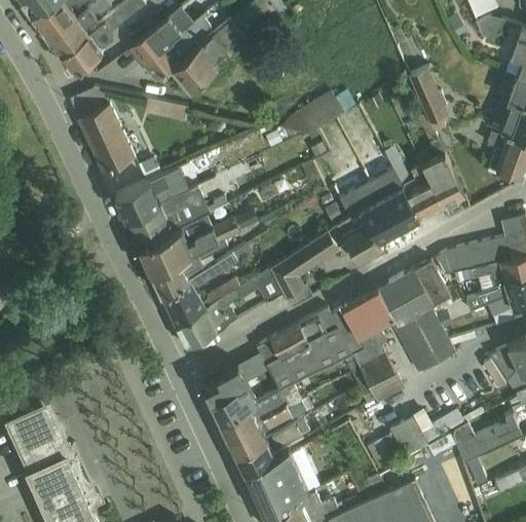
[(32,16),(34,14),(23,0),(22,0),(21,1),(32,16)]
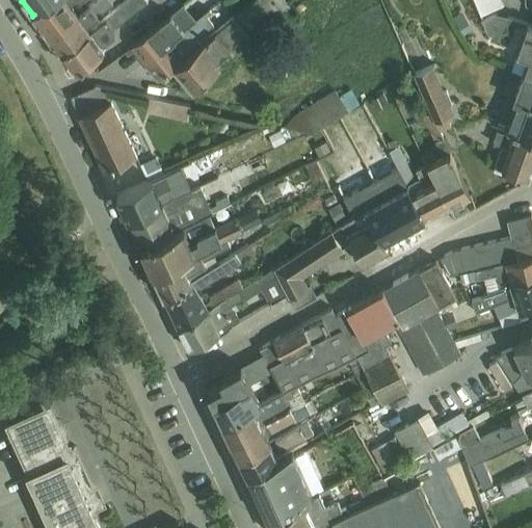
[(23,0),(34,15),(52,0),(23,0)]
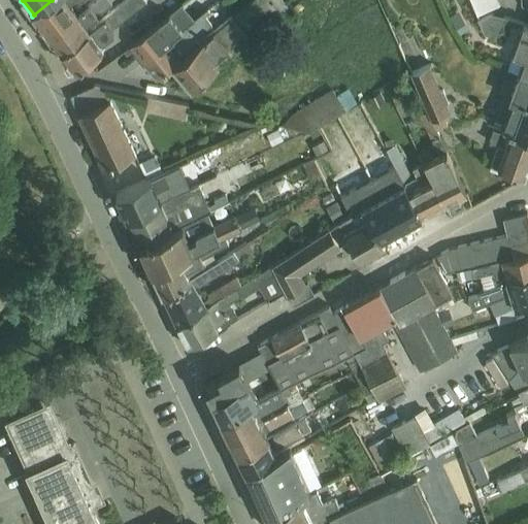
[(52,0),(34,14),(50,37),(78,13),(89,6),(85,1),(86,0),(52,0)]
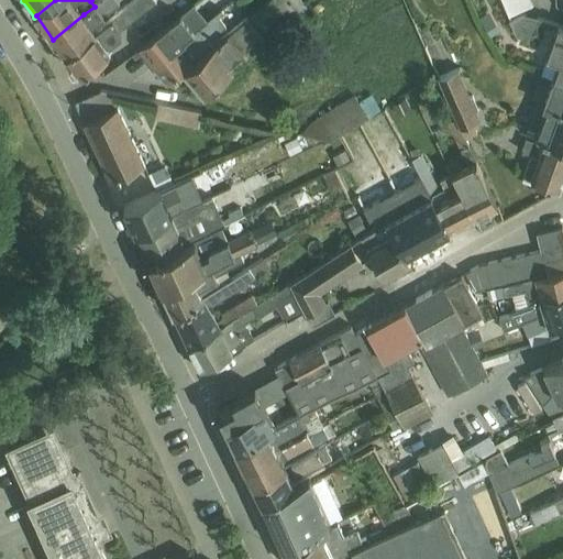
[(84,14),(53,40),(66,57),(97,32),(92,28),(119,6),(119,4),(123,0),(102,0),(95,7),(84,14)]
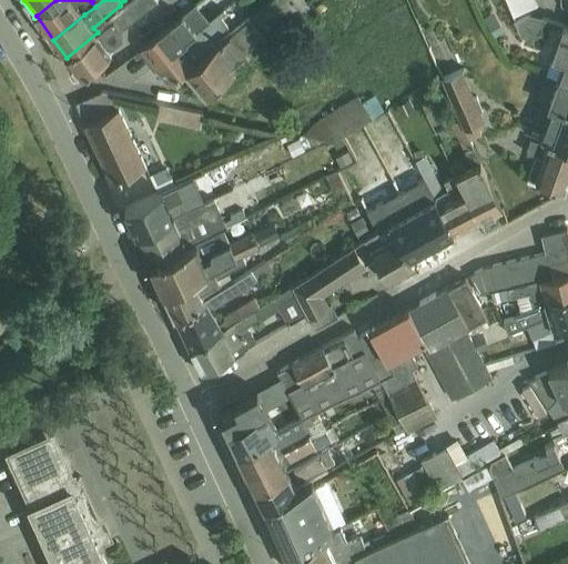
[(137,0),(98,32),(67,58),(81,77),(112,53),(107,46),(113,47),(123,38),(122,33),(159,3),(155,0),(137,0)]
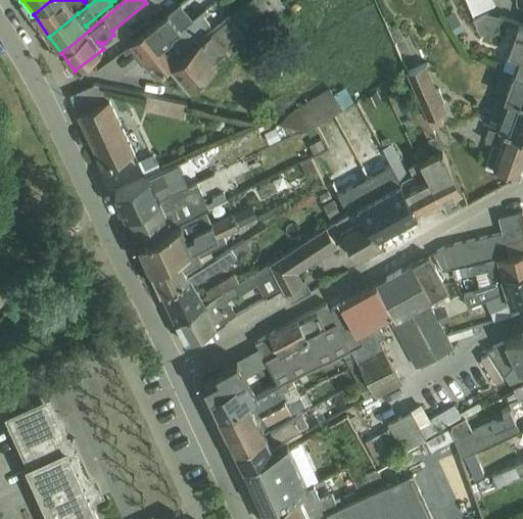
[(277,0),(254,0),(232,18),(249,38),(285,9),(277,0)]
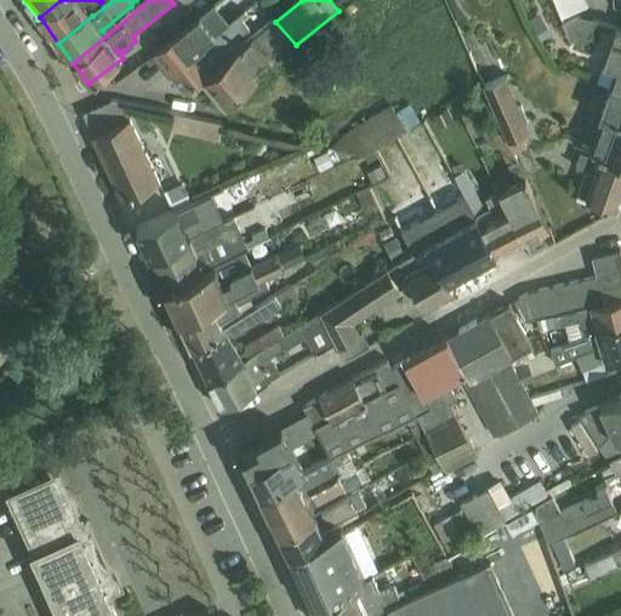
[(584,0),(552,0),(560,20),(588,7),(584,0)]
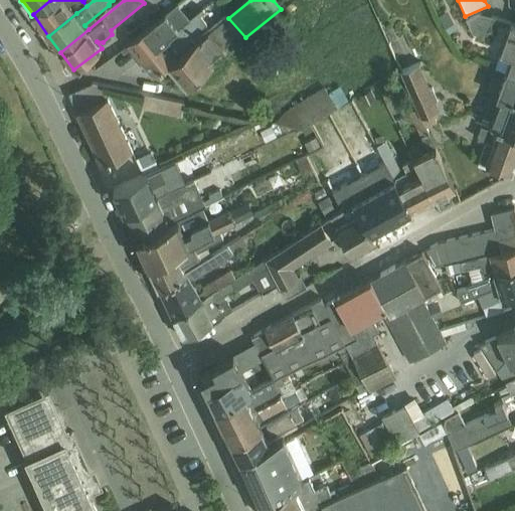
[(177,6),(128,46),(142,63),(172,41),(169,38),(190,22),(178,7),(177,6)]
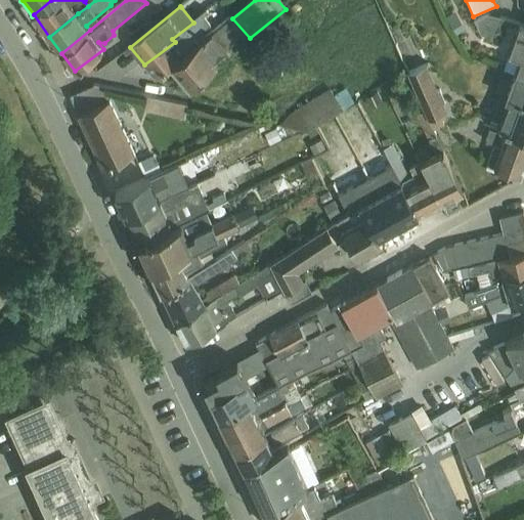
[(144,65),(143,66),(157,81),(172,69),(200,46),(194,41),(211,28),(204,18),(208,15),(206,12),(205,13),(193,23),(172,39),(175,42),(144,65)]
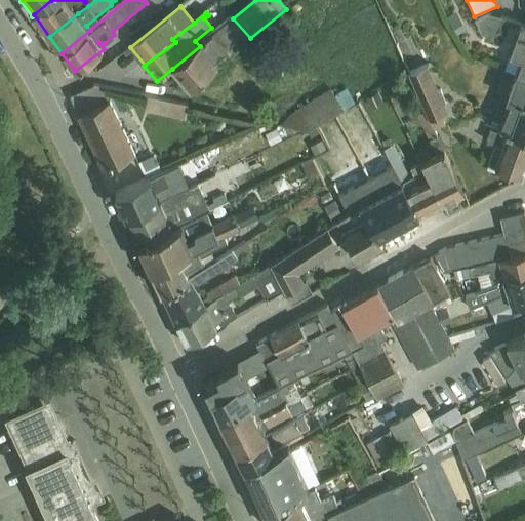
[(457,15),(447,21),(458,39),(467,34),(457,15)]
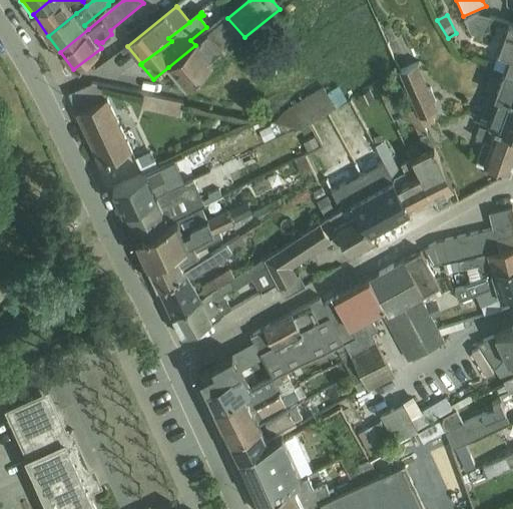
[(476,15),(464,21),(469,34),(484,40),(489,29),(492,19),(476,15)]
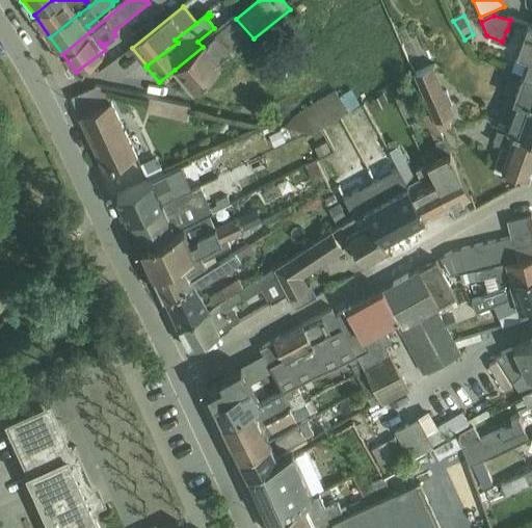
[(203,47),(175,70),(186,83),(193,91),(220,69),(216,63),(230,53),(234,57),(253,42),(234,21),(203,47)]
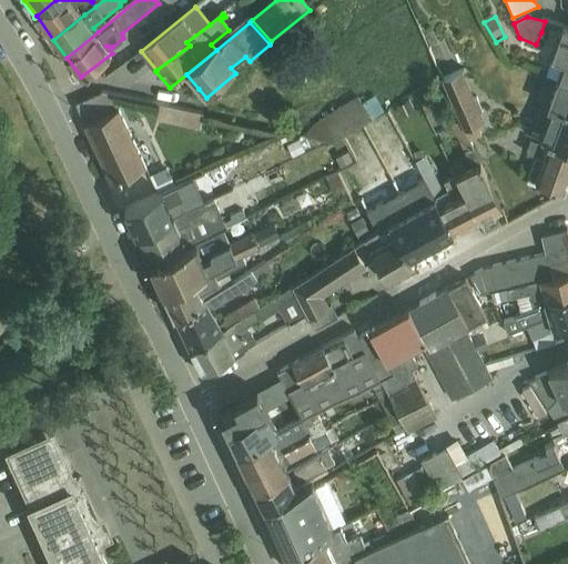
[(567,29),(564,28),(546,77),(558,81),(567,84),(567,29)]
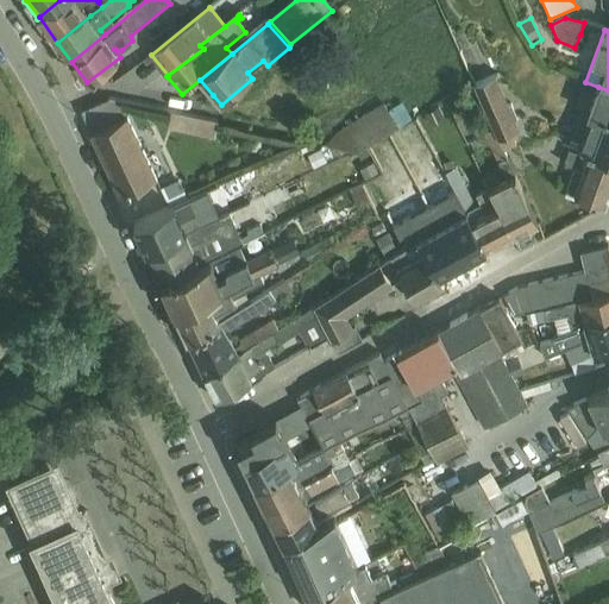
[(303,51),(292,61),(326,100),(337,89),(303,51)]
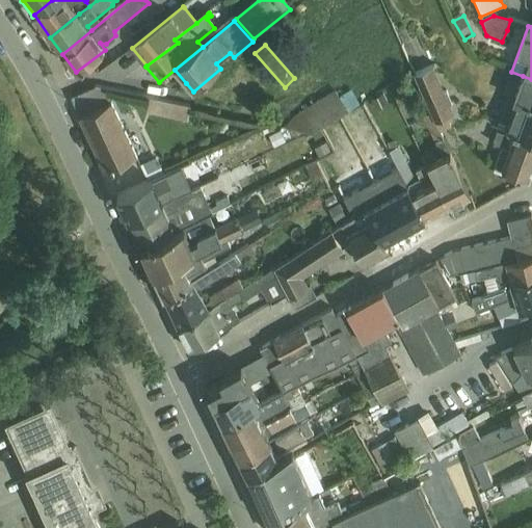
[(262,64),(251,73),(262,84),(271,76),(262,64)]
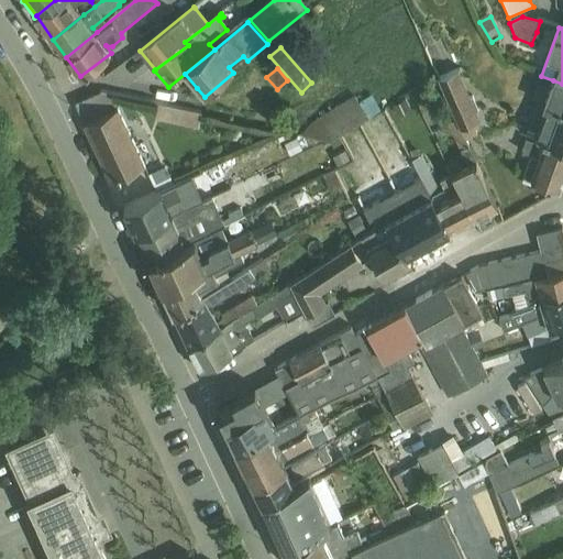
[(459,73),(439,80),(457,122),(466,142),(477,136),(473,125),(481,122),(459,73)]
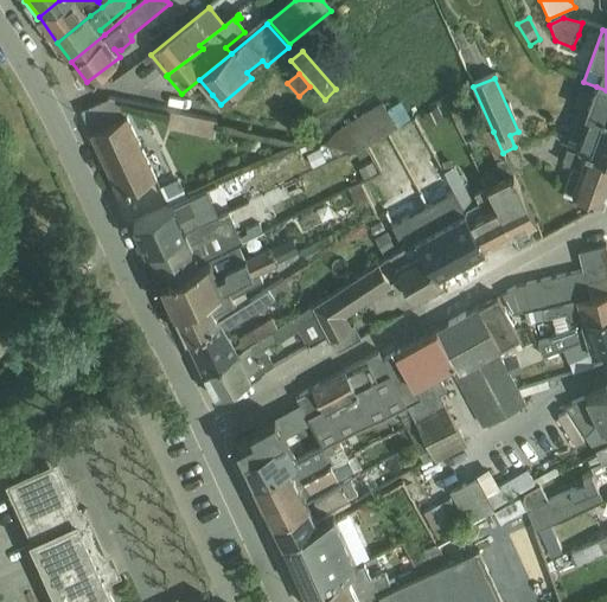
[(590,120),(579,152),(587,155),(606,161),(606,90),(596,87),(585,117),(590,120)]
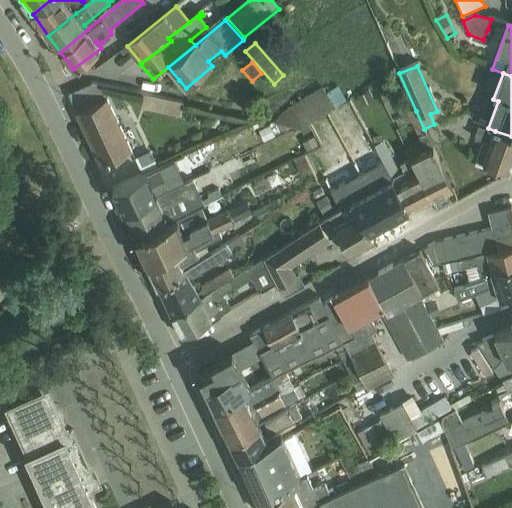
[(73,93),(68,96),(77,114),(101,166),(133,152),(102,87),(93,85),(73,93)]
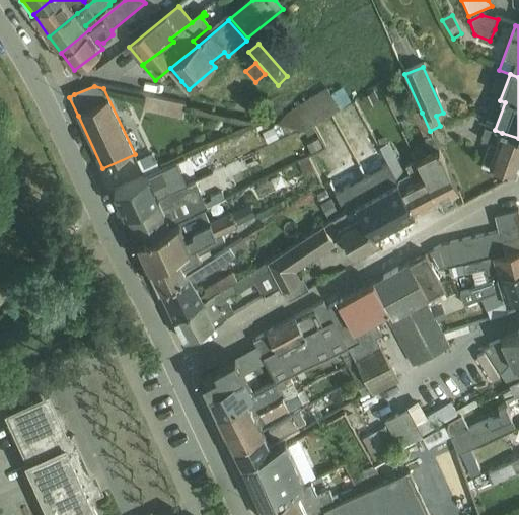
[(286,116),(278,127),(305,133),(314,127),(332,116),(352,103),(342,89),(331,97),(326,90),(286,116)]
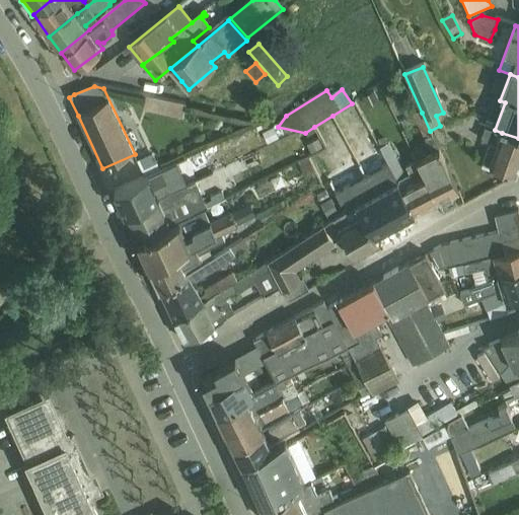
[(146,97),(142,113),(182,121),(186,106),(146,97)]
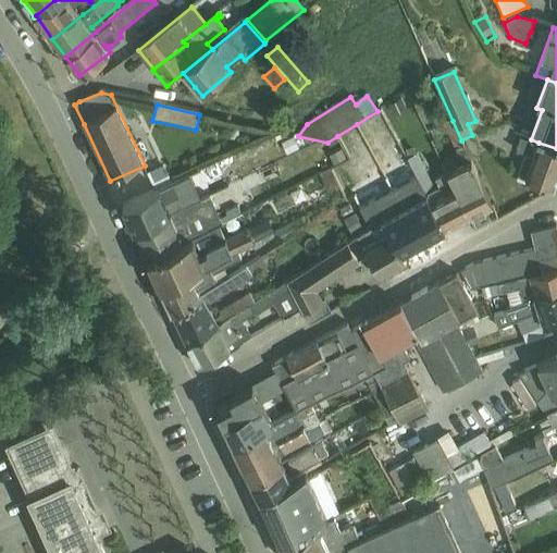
[(378,111),(357,124),(363,135),(386,122),(381,111),(380,109),(378,111)]
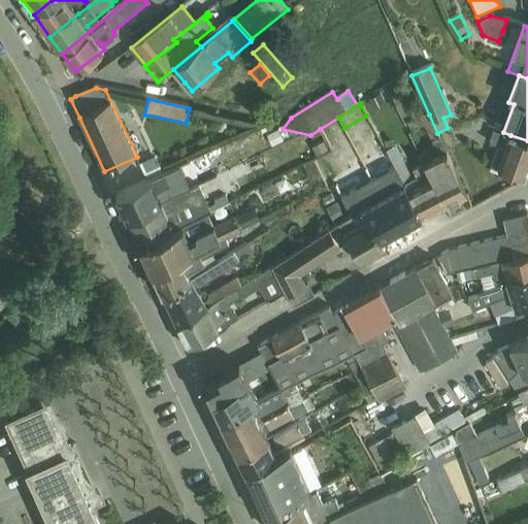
[(429,115),(420,119),(439,159),(424,166),(444,208),(466,198),(435,134),(437,133),(429,115)]
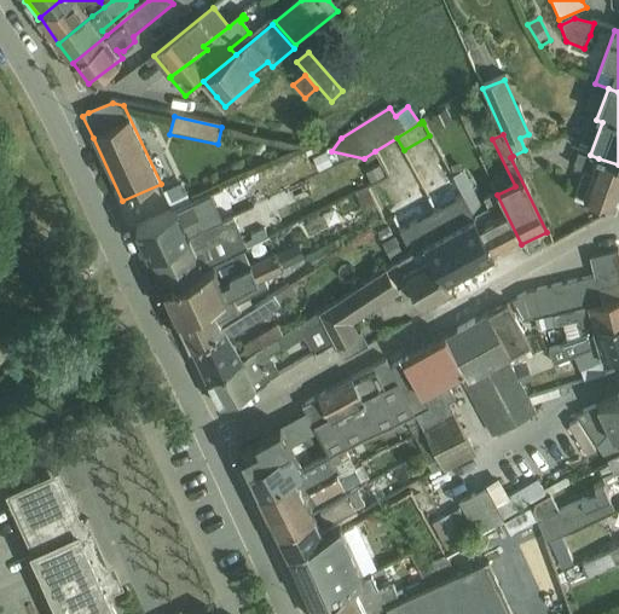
[(579,156),(574,171),(584,173),(574,198),(615,213),(618,201),(618,164),(599,158),(597,162),(579,156)]
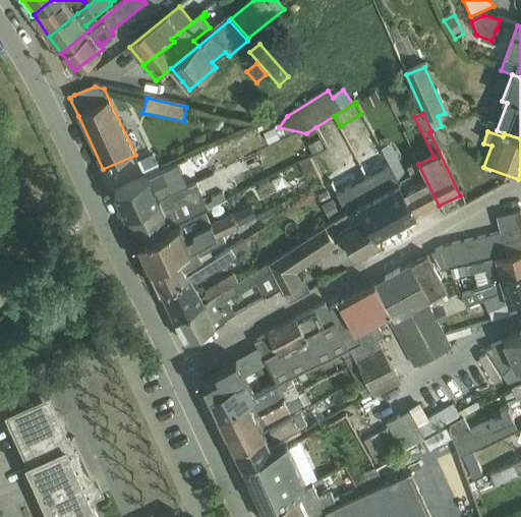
[(391,146),(381,151),(416,217),(439,206),(418,164),(407,169),(411,177),(407,179),(391,146)]
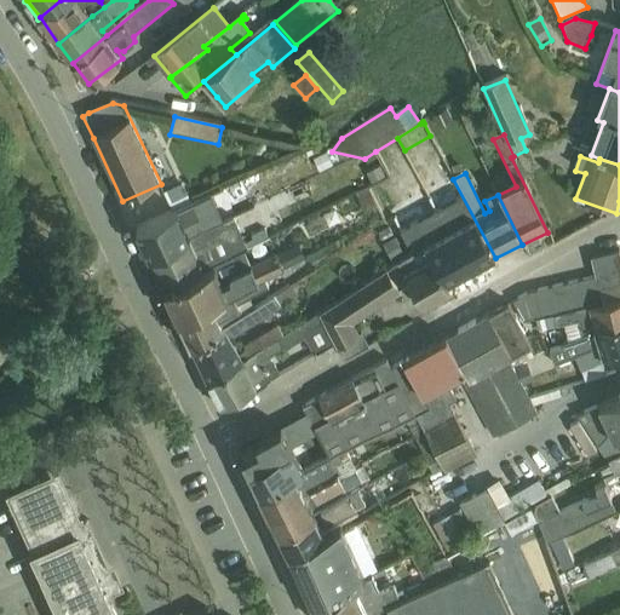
[(452,176),(440,182),(459,220),(446,226),(449,235),(470,272),(471,271),(495,258),(453,179),(452,176)]
